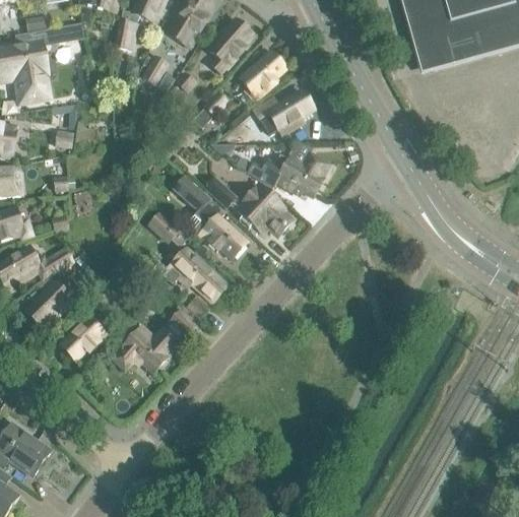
[(77,0),(81,24),(85,24),(85,25),(87,25),(92,7),(104,10),(116,12),(118,0),(77,0)]
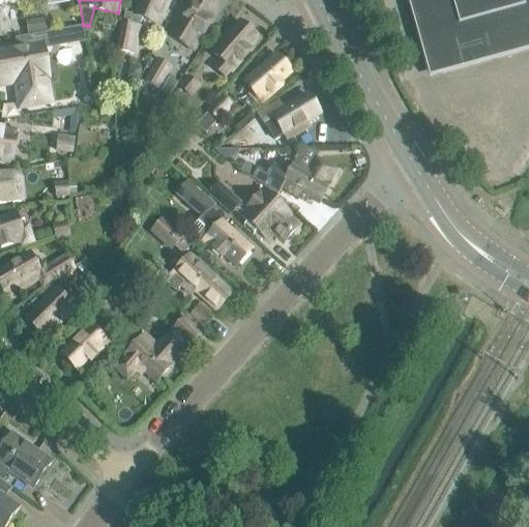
[(125,20),(119,48),(134,51),(139,23),(142,17),(158,23),(160,18),(164,19),(171,0),(143,0),(139,8),(137,13),(127,10),(126,11),(125,20)]
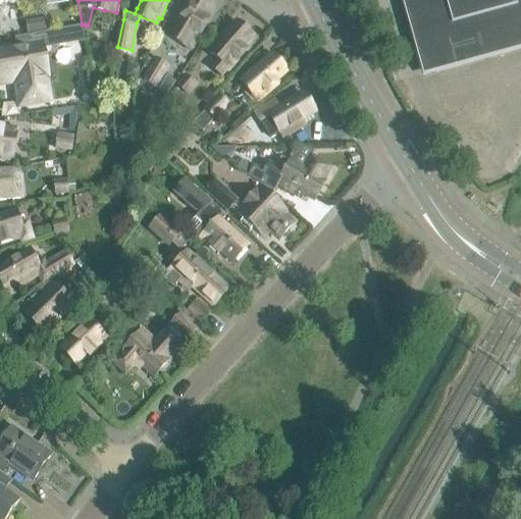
[(205,17),(213,4),(207,0),(192,0),(170,35),(193,48),(210,20),(205,17)]
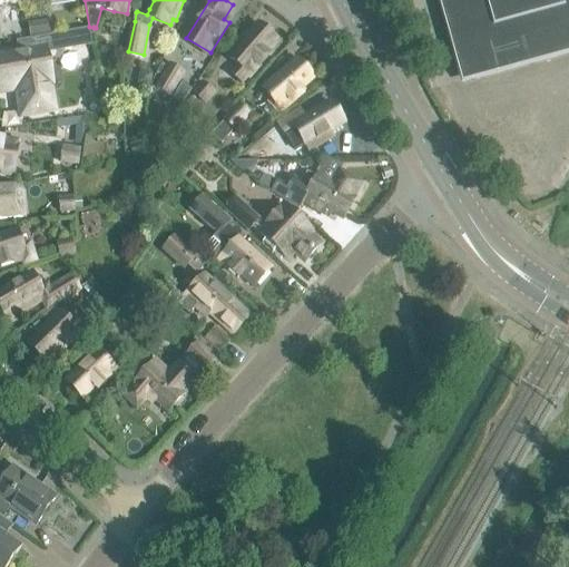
[(443,0),(466,77),(508,65),(568,47),(568,0),(443,0)]
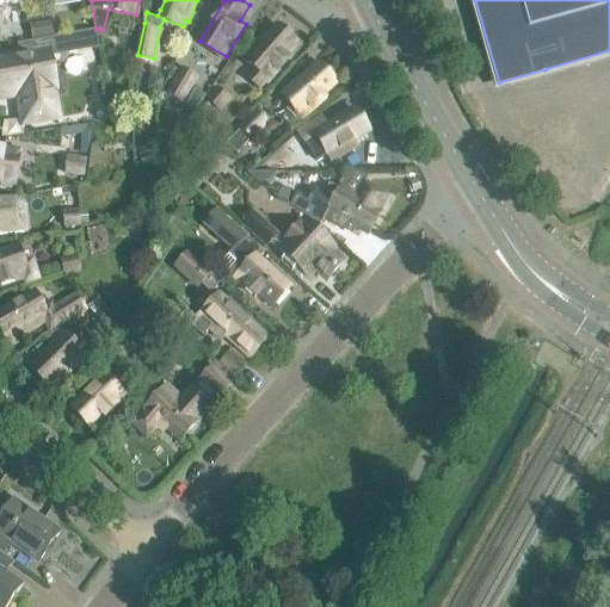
[(55,18),(30,23),(32,37),(57,32),(55,18)]
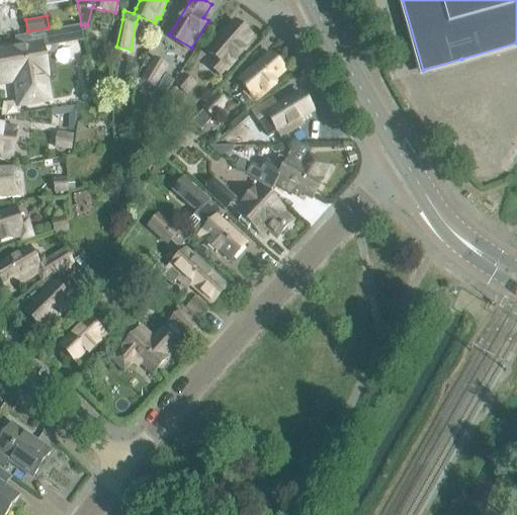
[(210,51),(217,56),(208,65),(221,76),(244,50),(241,47),(251,34),(236,21),(210,51)]
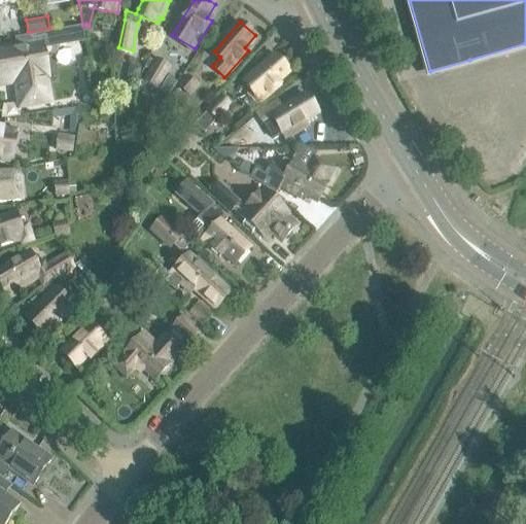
[(86,25),(82,25),(55,29),(57,42),(89,38),(86,26),(86,25)]
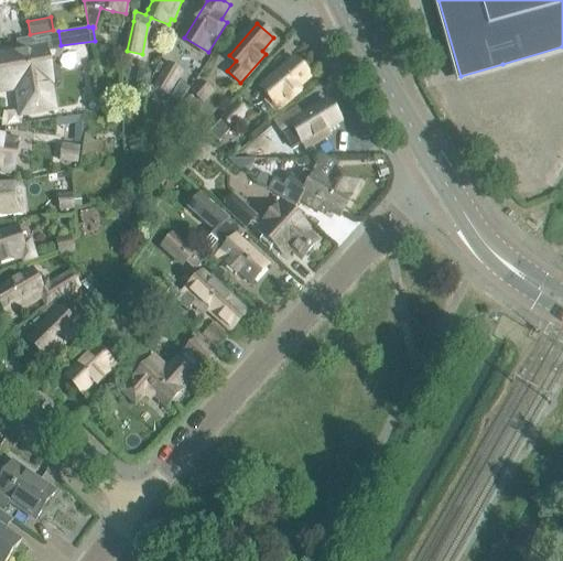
[(51,79),(45,47),(0,54),(0,76),(2,88),(18,85),(22,111),(53,106),(47,79),(51,79)]
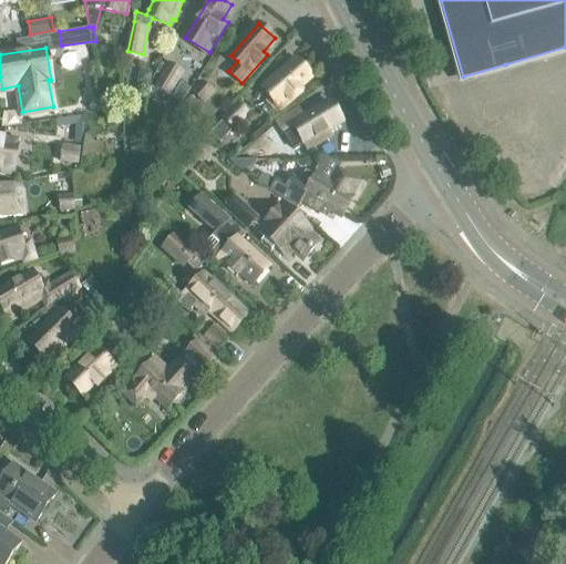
[(170,86),(182,67),(167,57),(154,78),(170,86)]
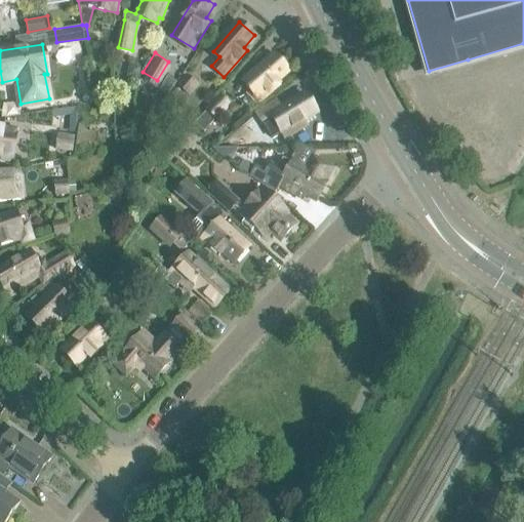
[(274,54),(245,81),(262,99),(279,84),(277,80),(288,70),(274,54)]
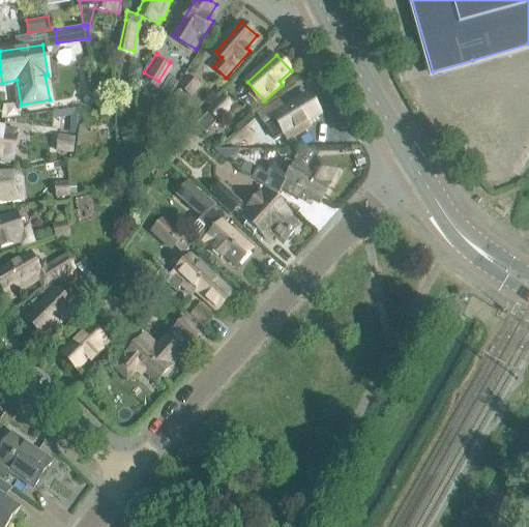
[(192,96),(202,85),(188,72),(178,84),(192,96)]
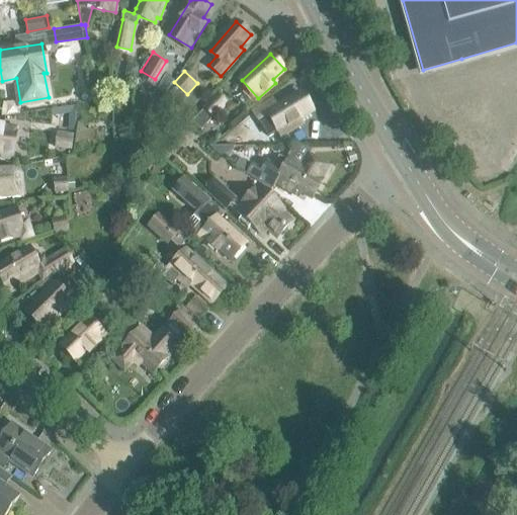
[(165,74),(150,98),(158,103),(173,80),(165,74)]
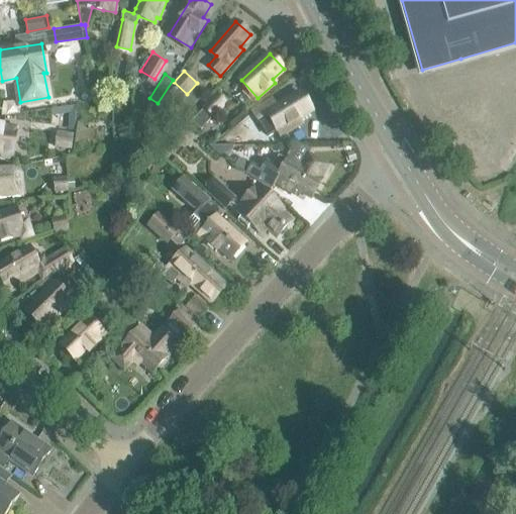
[(172,102),(182,91),(175,85),(165,96),(172,102)]
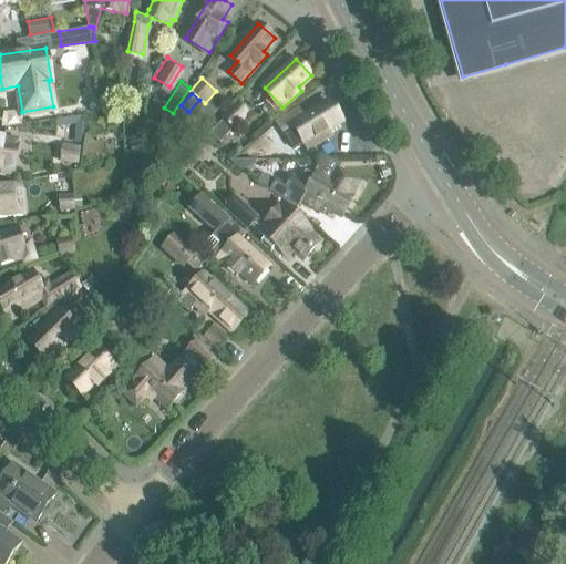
[(234,129),(250,111),(237,99),(220,116),(223,119),(211,131),(220,141),(233,127),(234,129)]
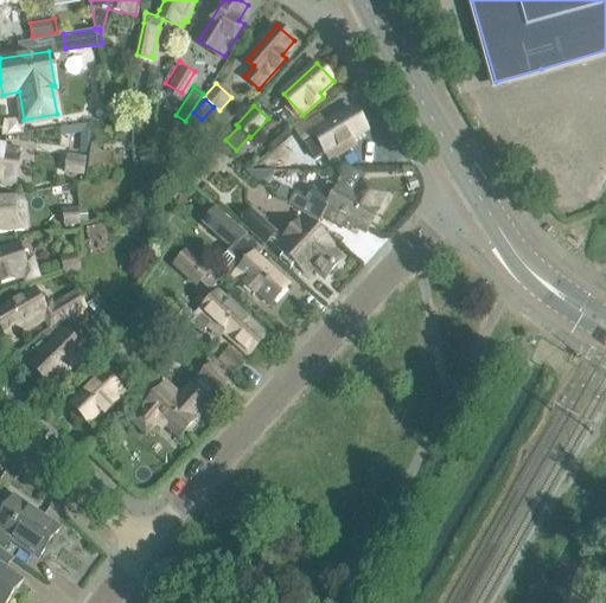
[(316,134),(330,156),(353,142),(351,138),(365,127),(353,108),(325,126),(318,115),(295,129),(303,141),(316,134)]
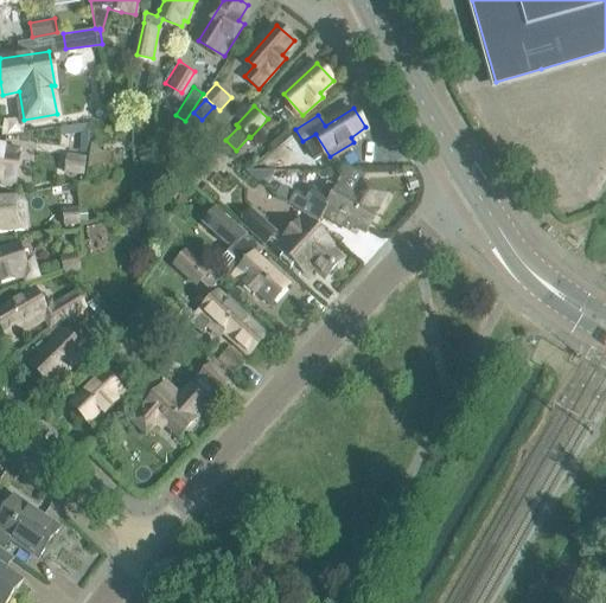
[(0,181),(12,184),(18,147),(0,143),(0,181)]
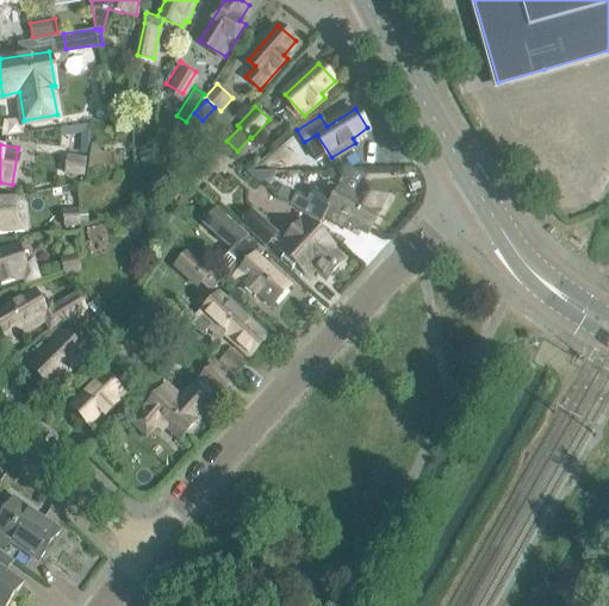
[(92,163),(113,164),(115,150),(92,149),(92,163)]
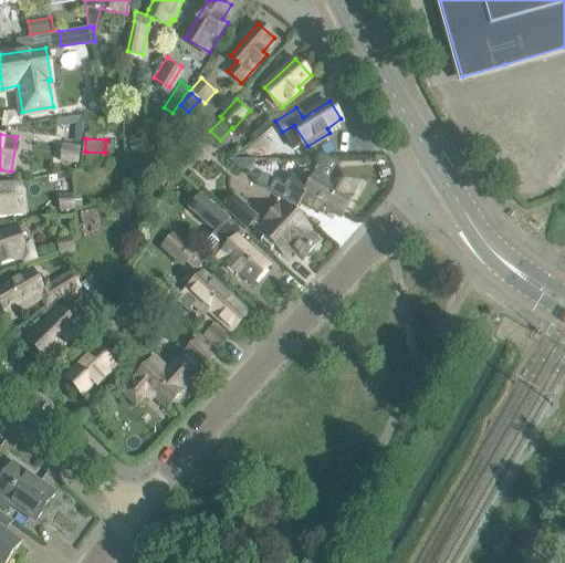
[(326,154),(335,148),(330,139),(321,145),(326,154)]
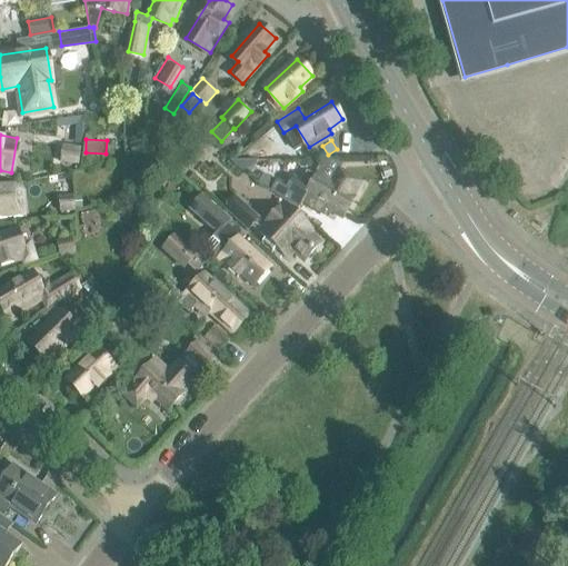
[(78,164),(81,145),(62,141),(59,161),(78,164)]
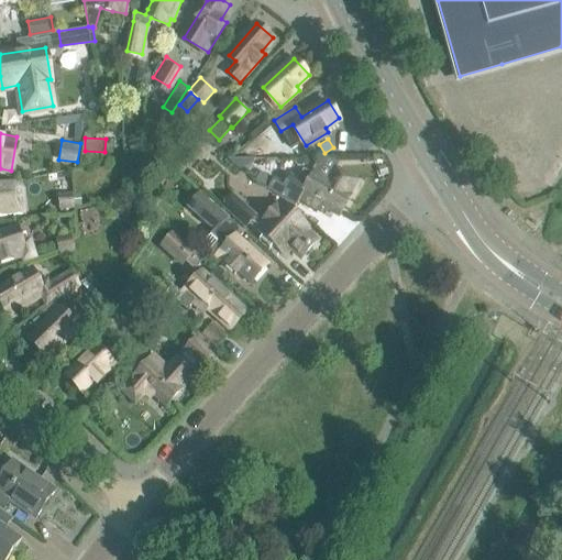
[(130,152),(142,151),(141,140),(129,142),(130,152)]
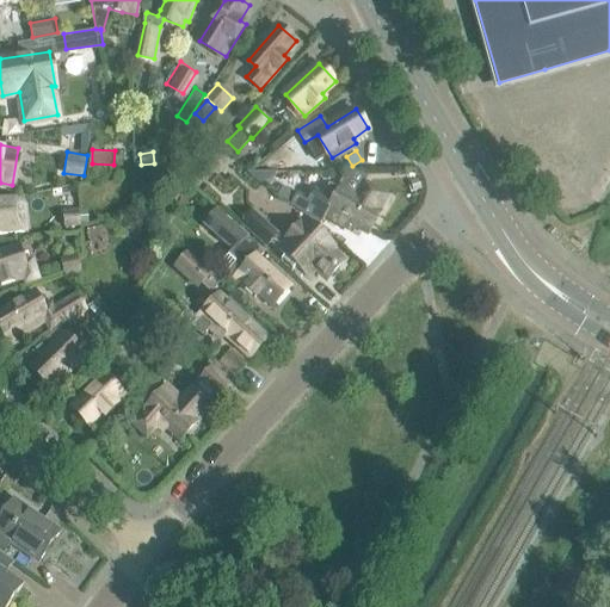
[(158,162),(156,183),(172,168),(158,162)]
